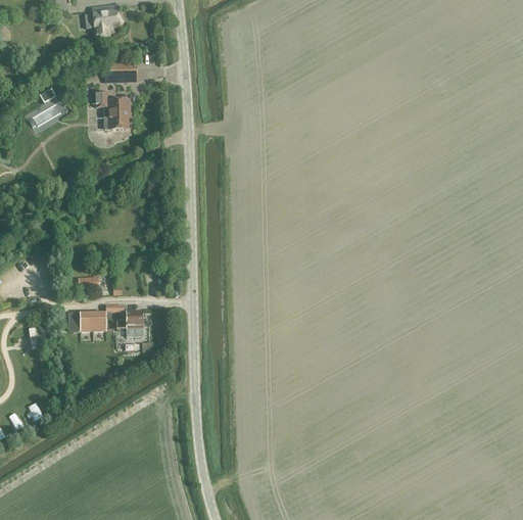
[(116,10),(111,10),(110,5),(92,7),(95,36),(108,35),(107,26),(119,25),(116,10)]
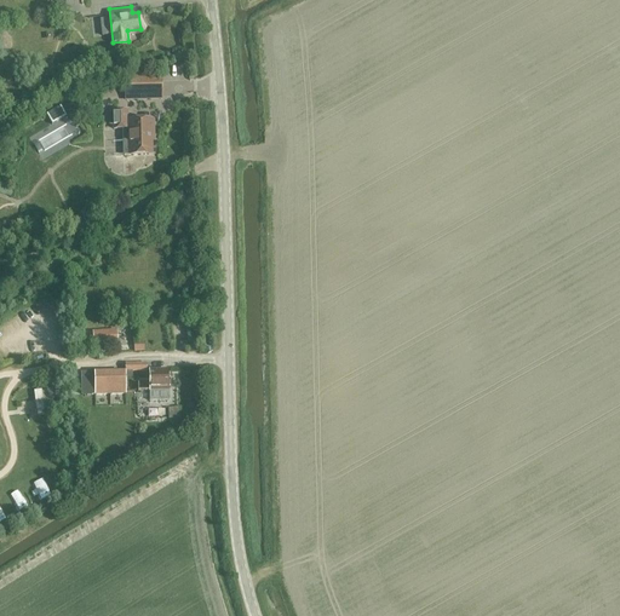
[(125,75),(125,93),(161,92),(161,75),(125,75)]
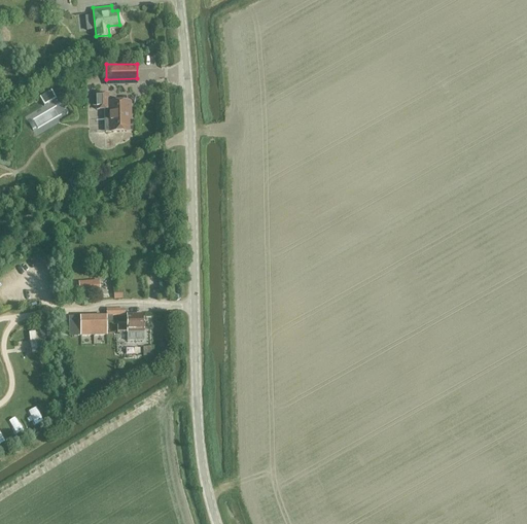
[(107,92),(96,93),(96,107),(104,107),(105,130),(110,130),(128,129),(128,111),(130,111),(130,100),(107,101),(107,92)]
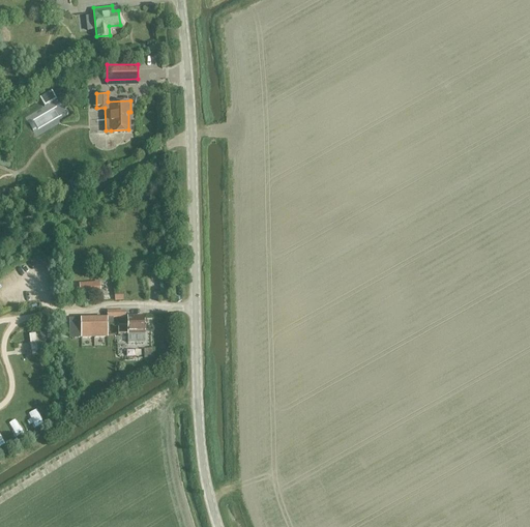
[(99,281),(79,283),(80,293),(100,291),(99,281)]
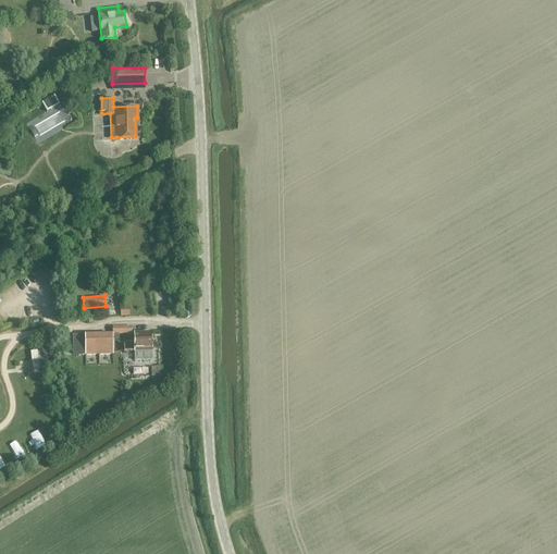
[(121,331),(122,347),(133,347),(134,356),(152,356),(149,329),(121,331)]
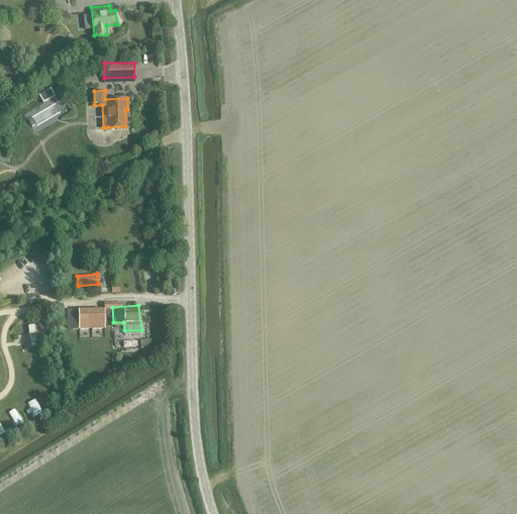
[(105,326),(104,308),(68,308),(68,326),(105,326)]
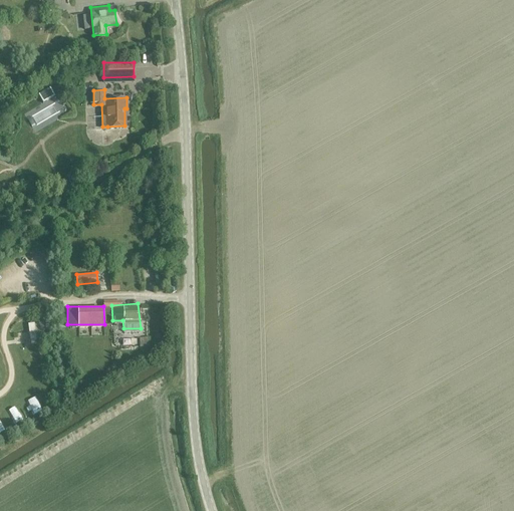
[(30,342),(36,341),(34,321),(28,322),(30,342)]
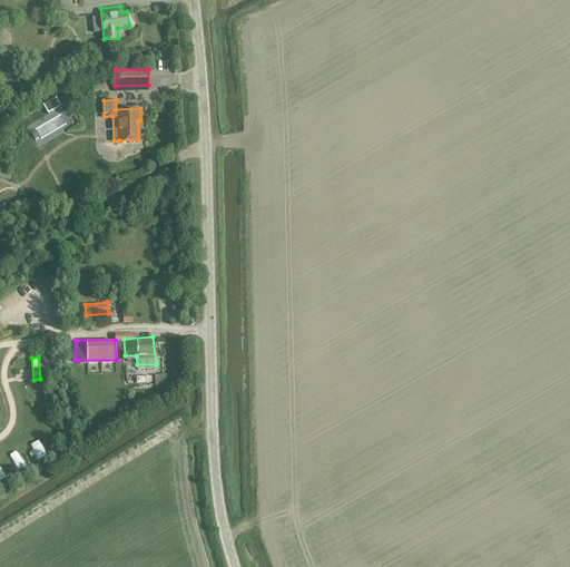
[(159,364),(158,380),(169,380),(170,365),(159,364)]
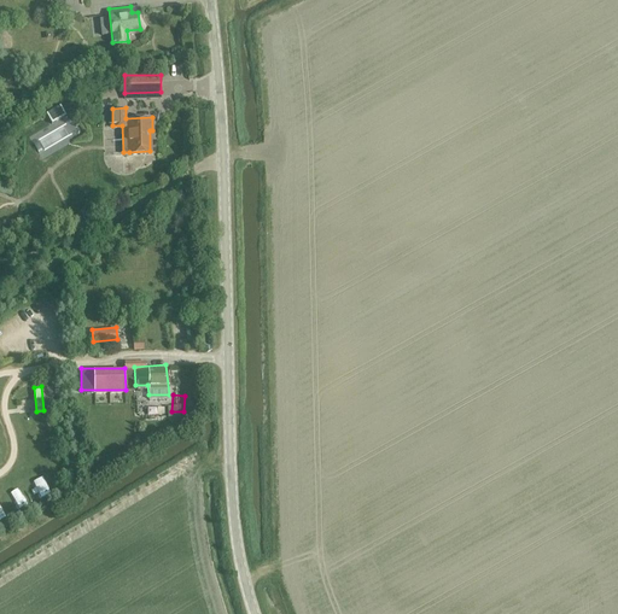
[(156,427),(167,422),(163,416),(152,422),(156,427)]
